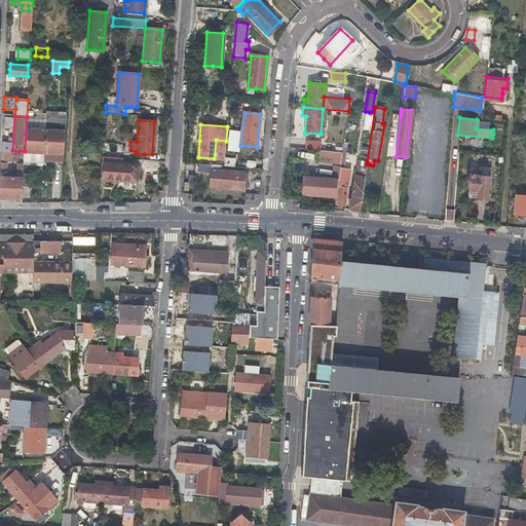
[(26,151),(43,152),(45,129),(27,128),(26,151)]
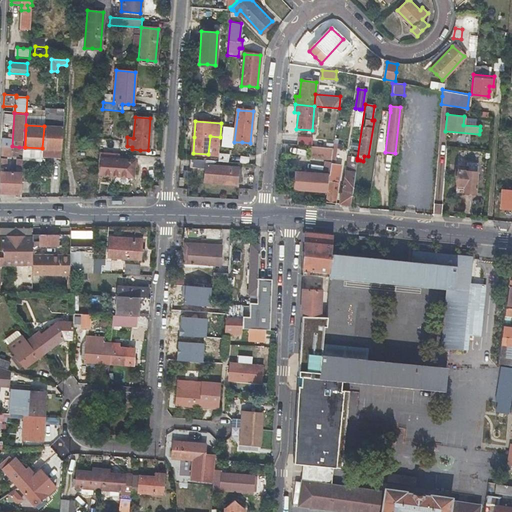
[(44,126),(42,148),(62,149),(63,127),(44,126)]
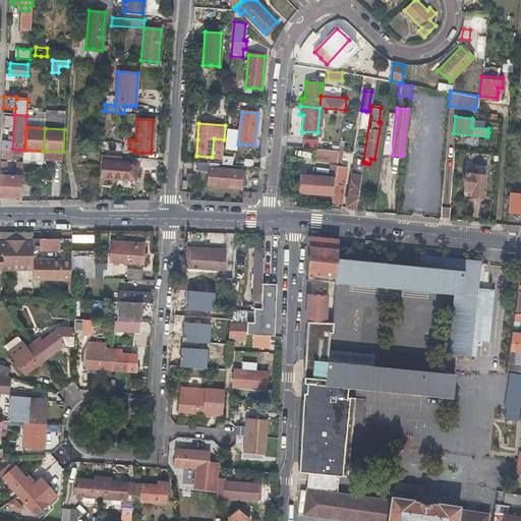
[(9,137),(1,136),(0,149),(1,149),(9,149),(9,137)]
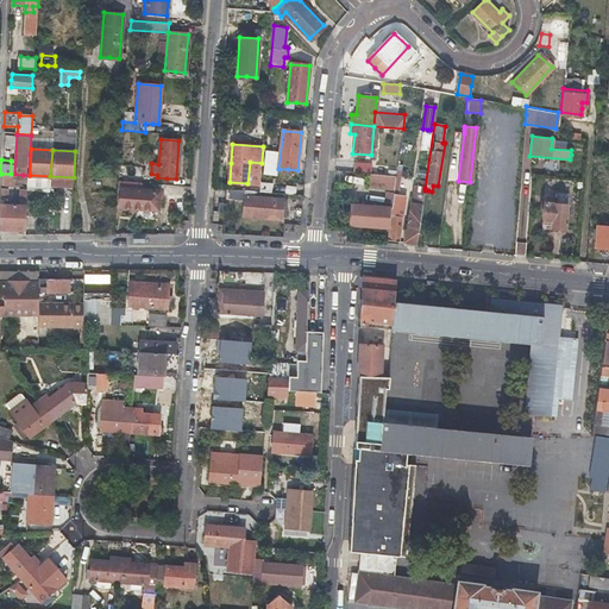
[(352,173),(369,174),(370,174),(370,165),(353,163),(352,173)]
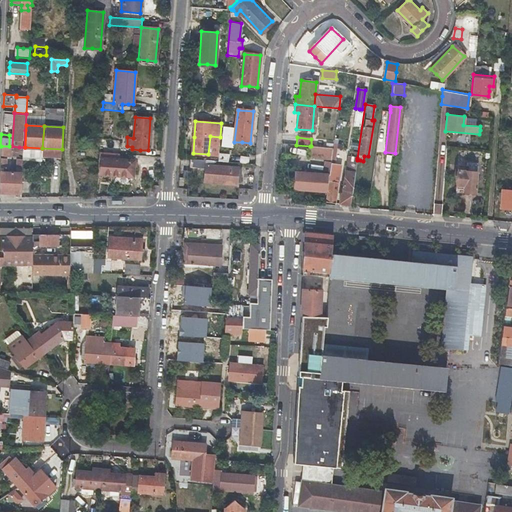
[(19,147),(12,146),(9,146),(1,146),(1,155),(11,155),(11,154),(18,155),(19,147)]
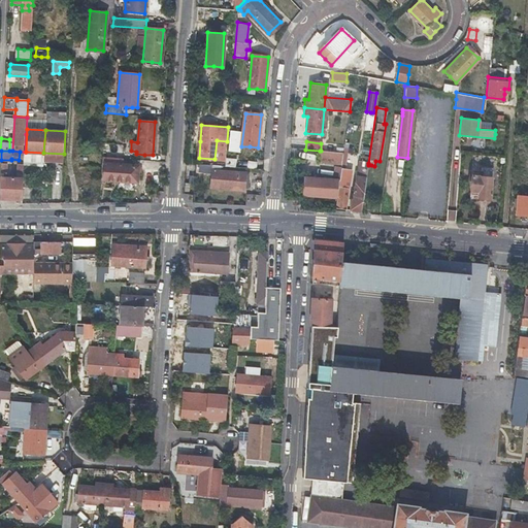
[(321,151),(320,151),(320,158),(342,160),(343,153),(321,151)]
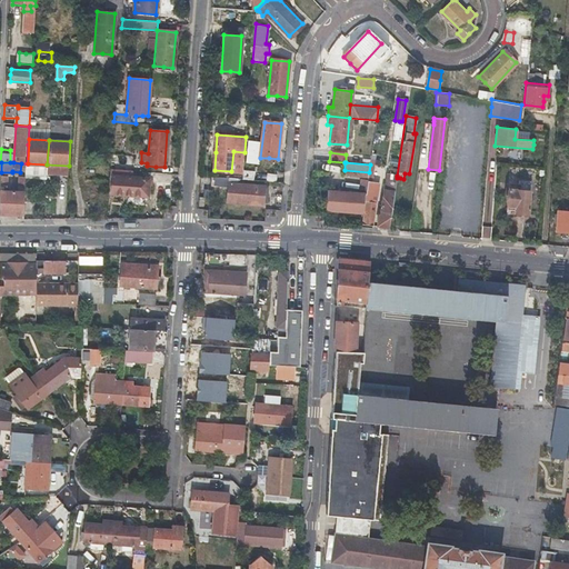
[(113,177),(112,186),(112,193),(148,197),(149,179),(131,178),(132,170),(110,169),(109,177),(113,177)]
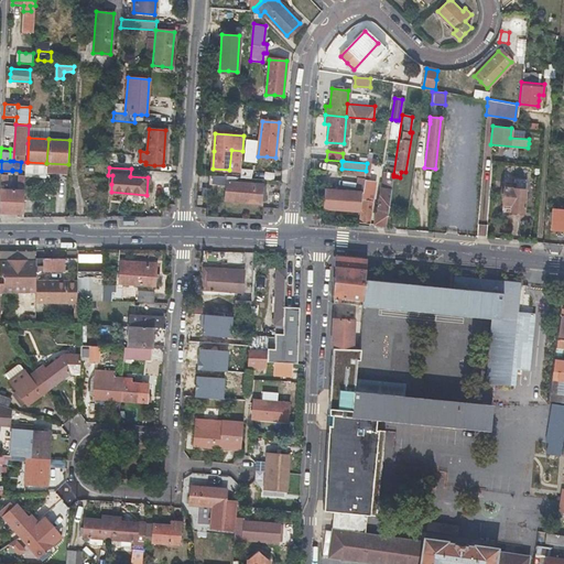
[(386,226),(393,176),(393,174),(383,173),(377,214),(376,214),(373,225),(386,226)]
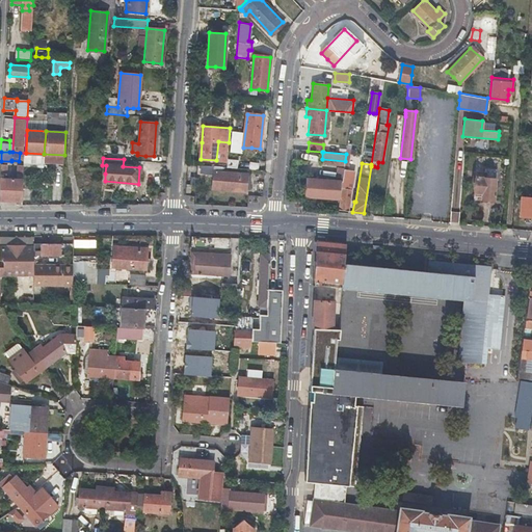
[(23,179),(17,179),(10,179),(10,175),(6,174),(6,164),(0,164),(0,176),(0,200),(22,201),(23,179)]
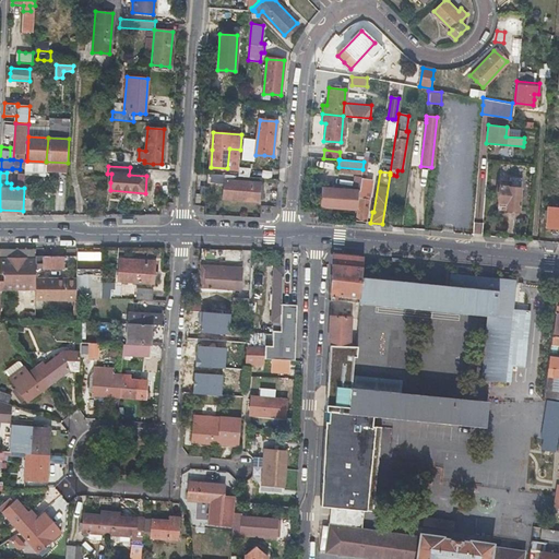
[(225,179),(225,175),(207,174),(206,182),(224,185),(225,179)]
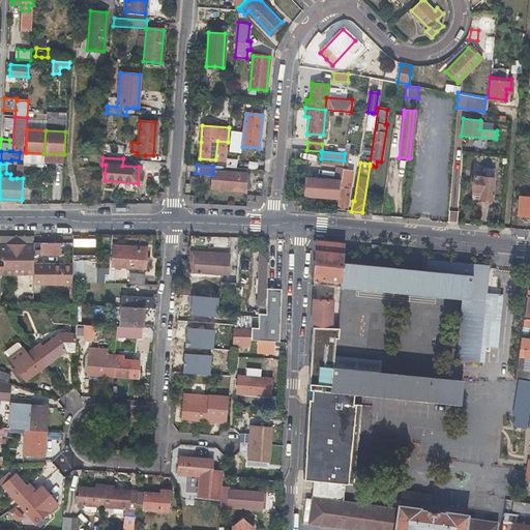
[(489,200),(490,199),(492,199),(494,169),(483,168),(482,172),(475,172),(474,176),(473,176),(472,195),(479,195),(479,199),(480,199),(482,200),(483,201),(484,201),(487,201),(489,200)]
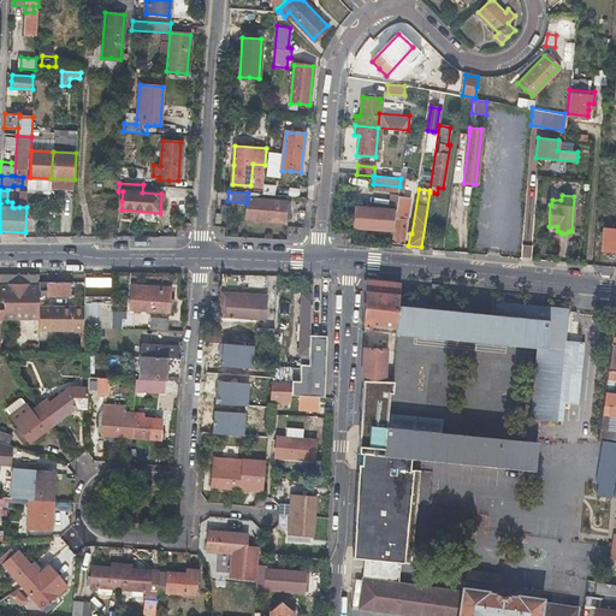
[(246,218),(265,220),(284,223),(286,201),(248,197),(247,203),(246,218)]
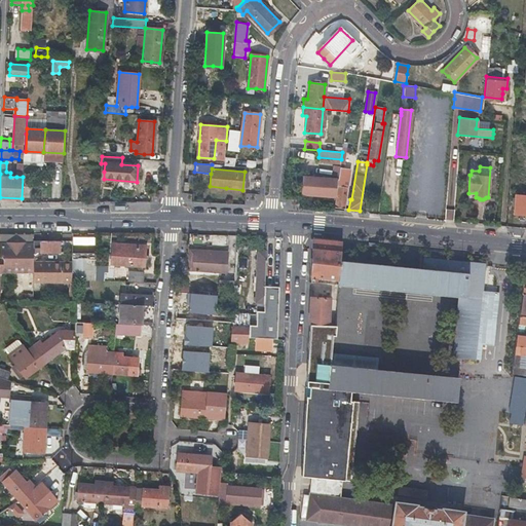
[(334,208),(339,208),(344,209),(349,170),(340,168),(334,208)]
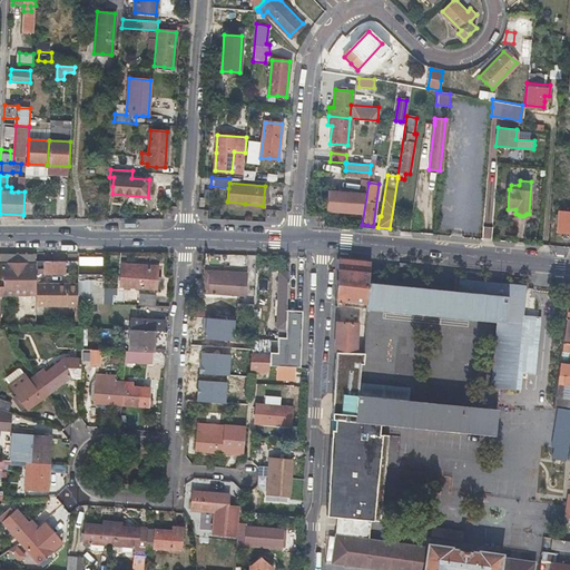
[(365,187),(364,187),(362,187),(362,194),(328,192),(327,209),(333,210),(360,213),(364,213),(365,187)]
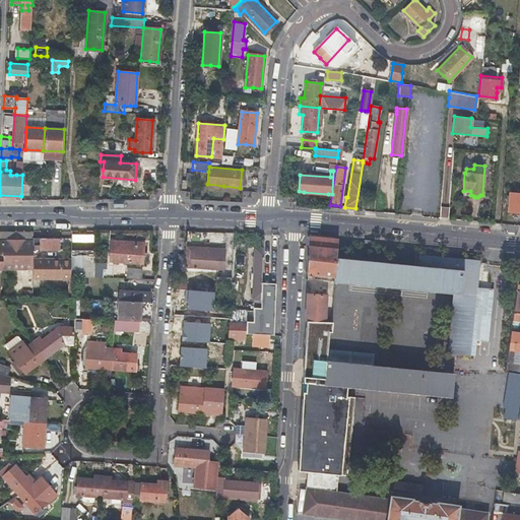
[(508,211),(515,212),(519,212),(519,193),(509,193),(508,211)]
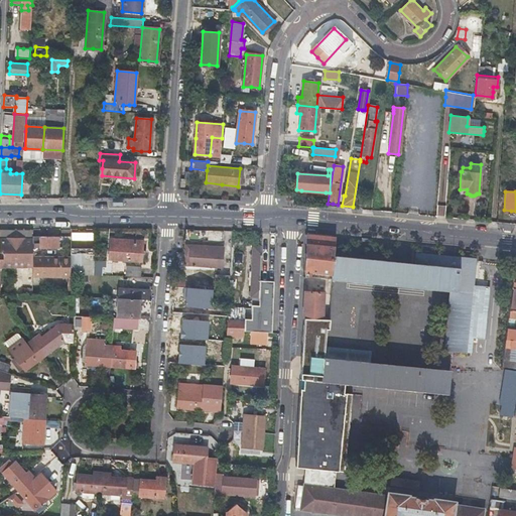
[(337,237),(307,234),(305,270),(333,273),(335,256),(337,237)]
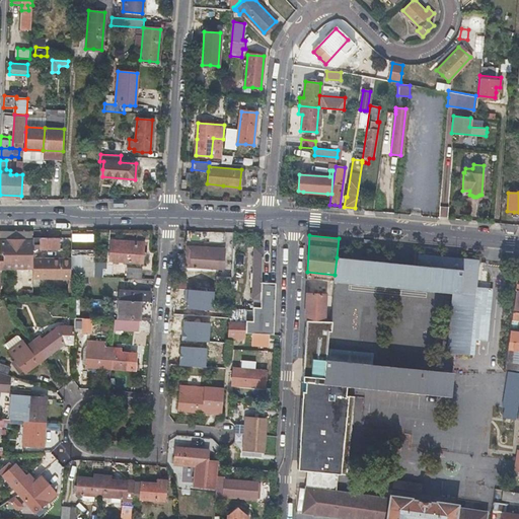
[(60,237),(32,237),(32,240),(32,268),(32,279),(73,279),(74,258),(36,257),(36,251),(44,251),(44,248),(60,248),(60,237)]
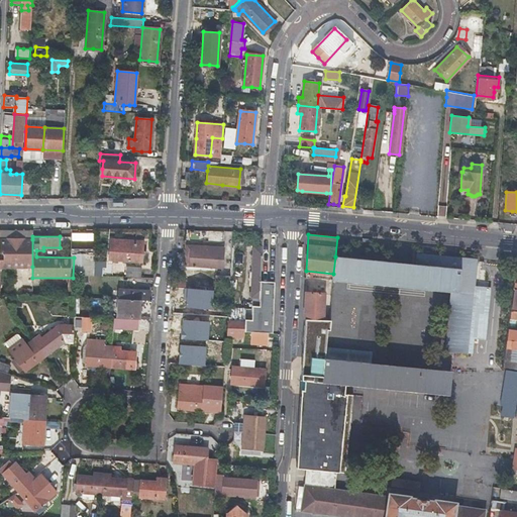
[(0,267),(32,267),(32,239),(31,239),(31,237),(0,237),(0,252),(3,252),(3,260),(0,259),(0,267)]
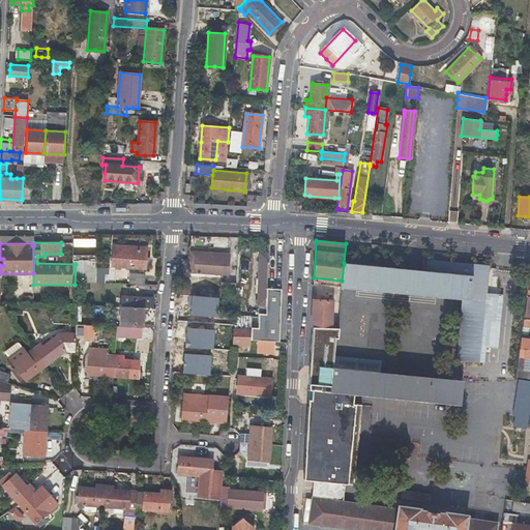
[(112,265),(128,266),(145,267),(146,247),(114,245),(112,265)]
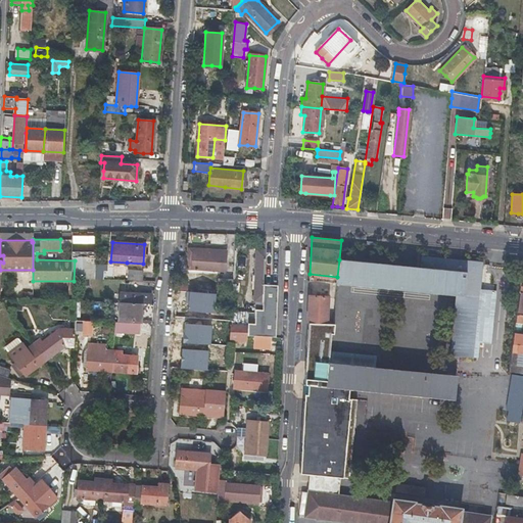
[(226,251),(209,249),(192,248),(191,269),(224,271),(226,251)]
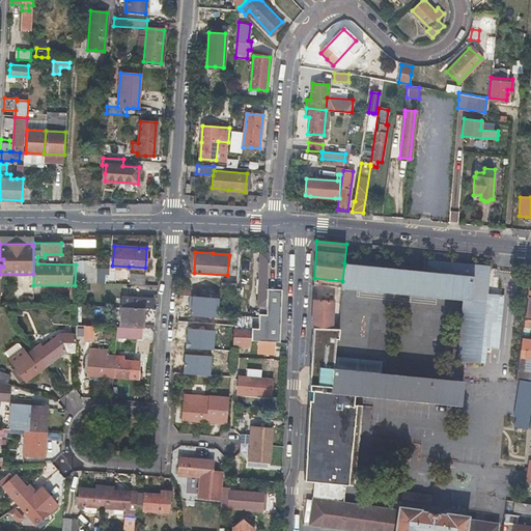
[(269,254),(264,254),(259,254),(257,305),(266,305),(267,288),(269,254)]
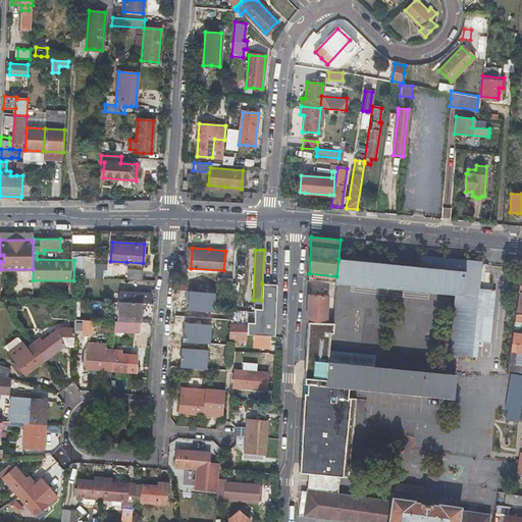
[(419,267),(338,259),(336,276),(336,281),(456,294),(451,353),(472,355),(481,261),(421,255),(419,267)]
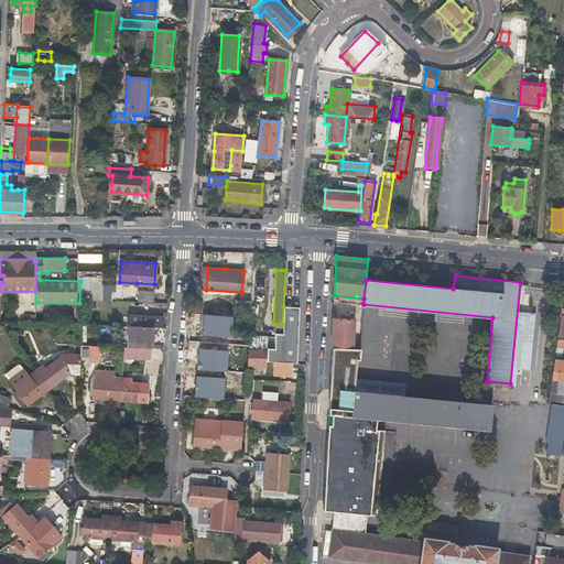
[(264,289),(266,278),(258,277),(257,288),(264,289)]
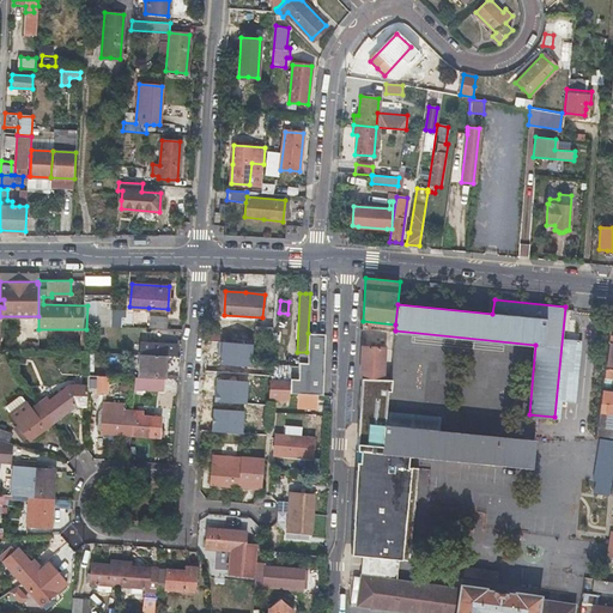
[(165,329),(165,323),(165,319),(149,317),(149,328),(165,329)]
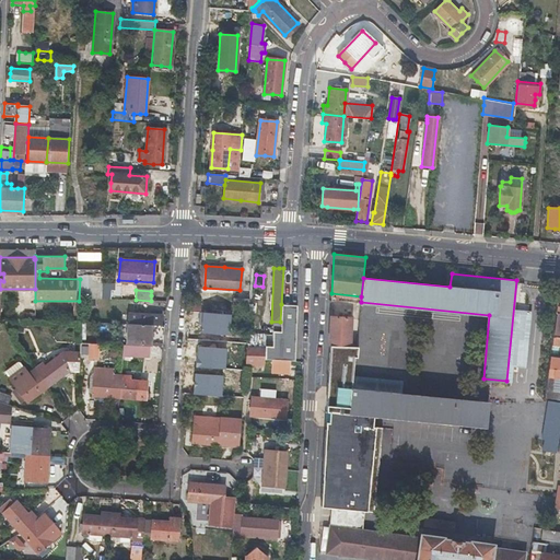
[(248,315),(248,307),(248,300),(235,299),(234,314),(248,315)]
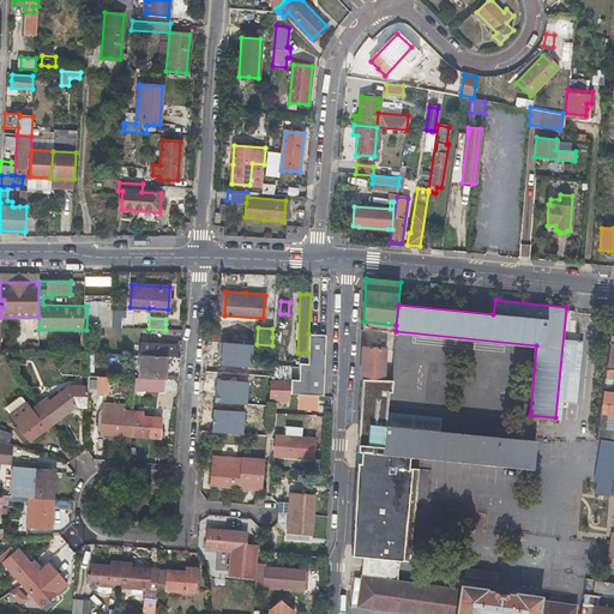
[(290,381),(292,393),(324,395),(326,333),(308,333),(307,353),(307,361),(307,363),(299,362),(298,380),(290,379),(290,381)]
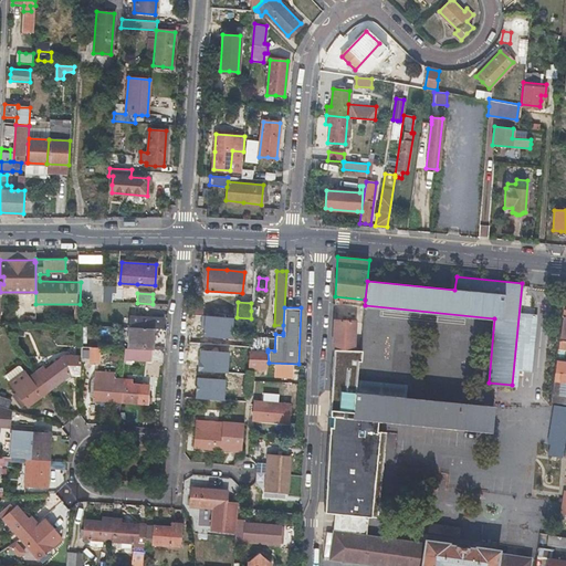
[(334,318),(333,348),(354,349),(356,321),(346,320),(347,316),(342,315),(342,320),(334,318)]
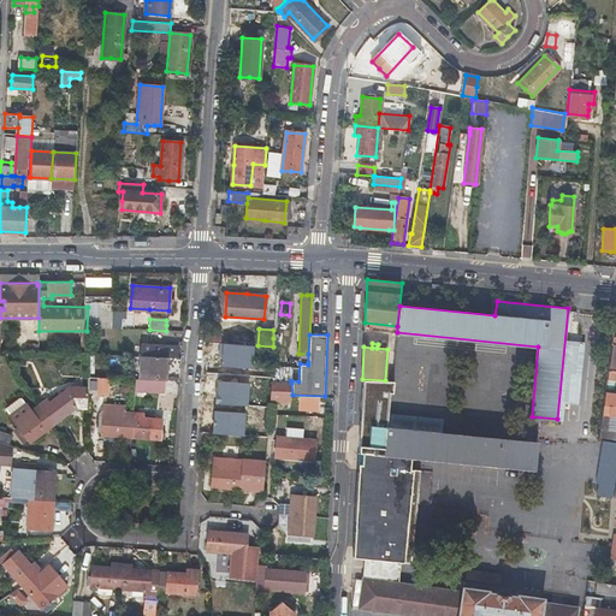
[(141,344),(141,356),(167,357),(177,357),(177,347),(141,344)]
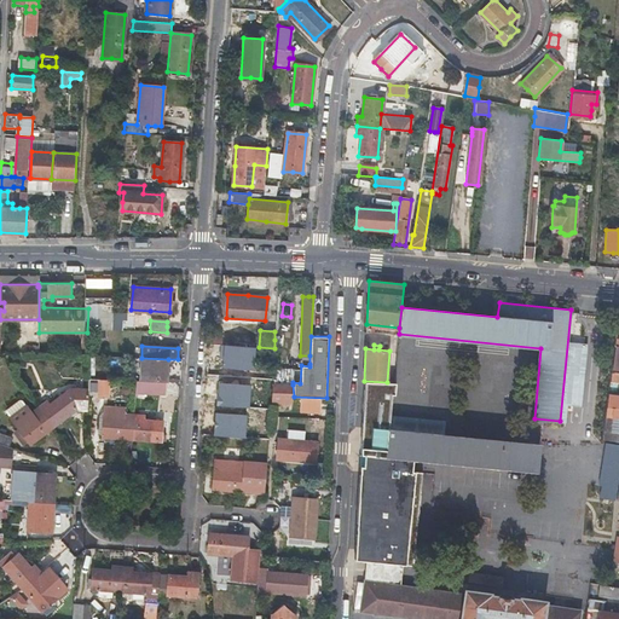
[(145,381),(166,382),(167,382),(168,359),(142,358),(140,381),(145,381)]
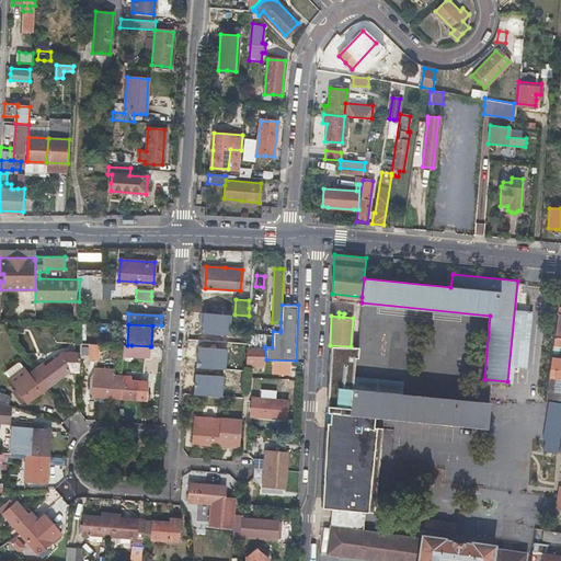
[(266,335),(248,333),(247,347),(265,348),(265,346),(266,335)]
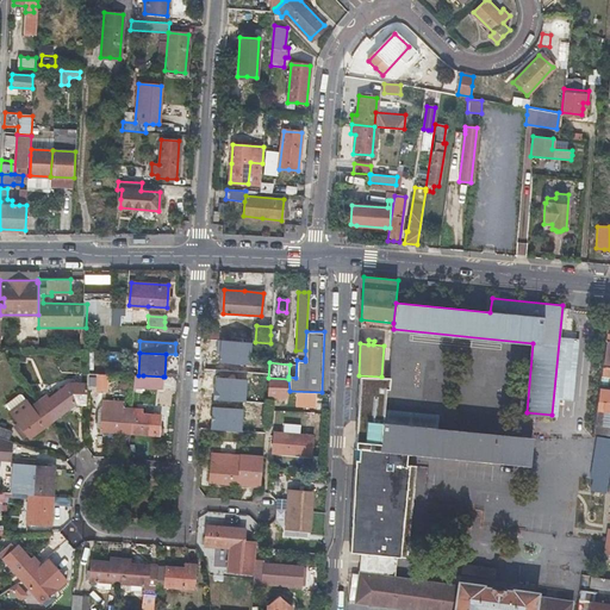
[(215,367),(213,386),(211,406),(235,408),(237,369),(215,367)]
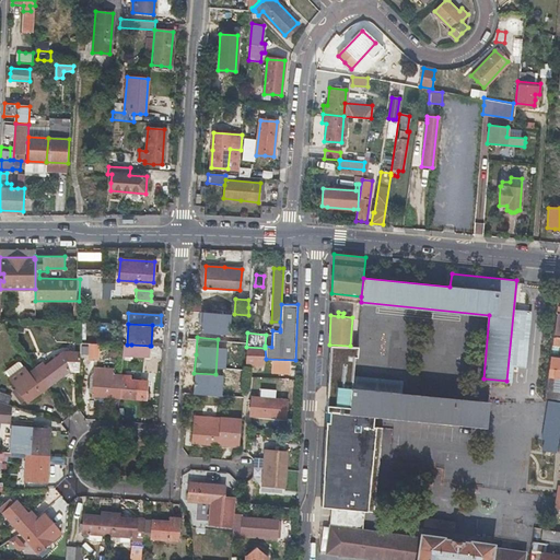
[(79,342),(79,352),(79,361),(89,361),(89,342),(79,342)]
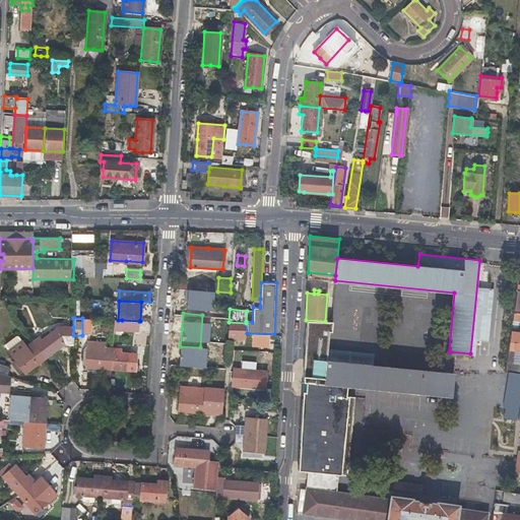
[(138,332),(139,321),(122,320),(121,331),(138,332)]
